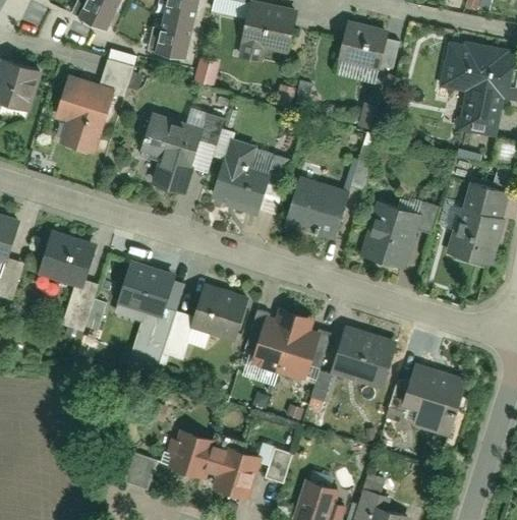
[(80,0),(75,10),(111,31),(127,0),(80,0)]
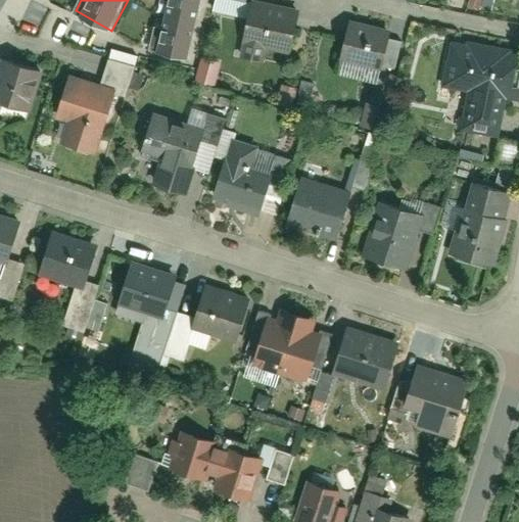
[(168,0),(156,52),(192,59),(204,0),(168,0)]
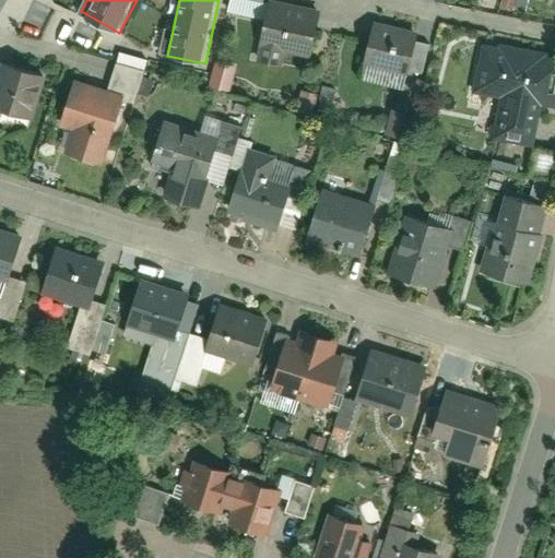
[(235,0),(233,15),(266,22),(270,3),(270,0),(235,0)]
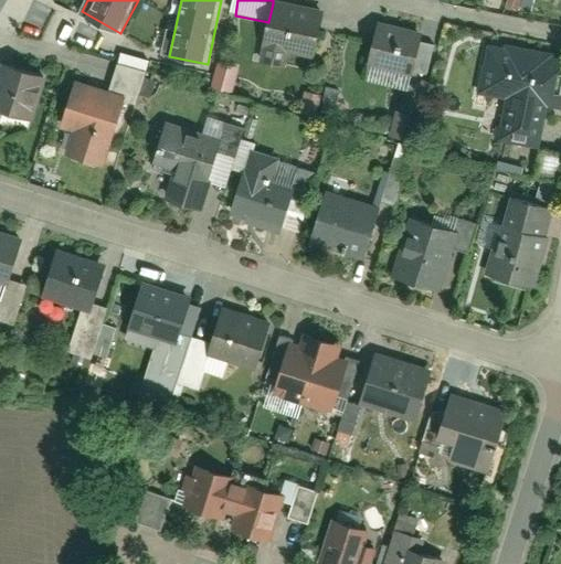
[(317,59),(326,13),(273,3),(268,22),(262,63),(285,67),(288,53),(317,59)]
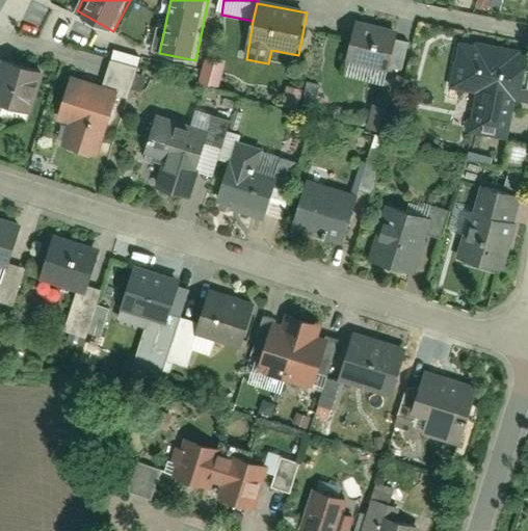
[(397,30),(353,21),(347,48),(344,61),(388,71),(397,30)]
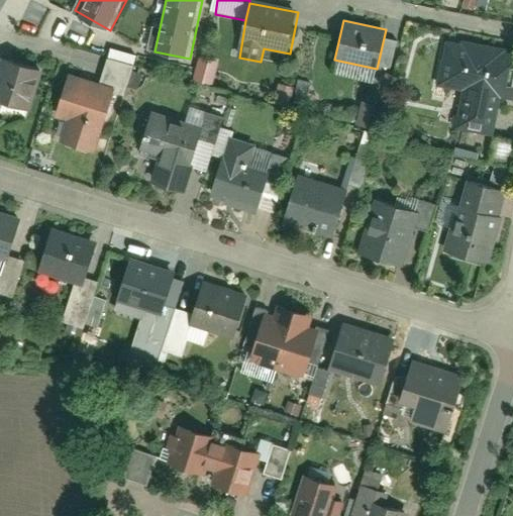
[(512,96),(512,52),(450,39),(440,86),(462,91),(454,128),(494,136),(501,98),(512,100),(512,96)]
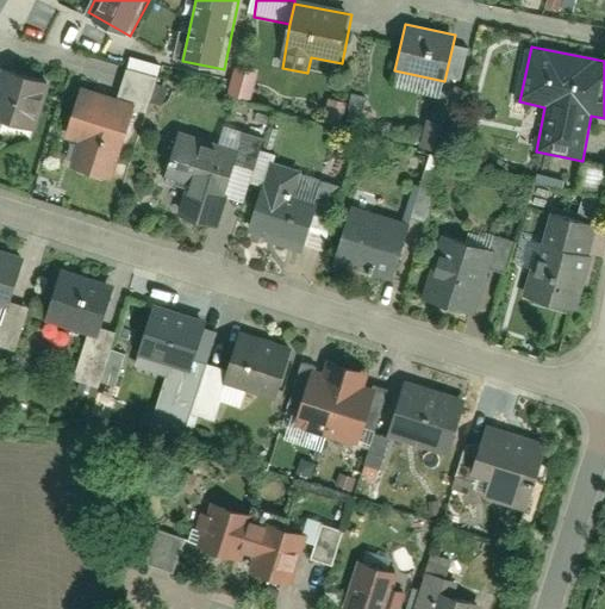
[(226,94),(250,100),(257,73),(234,67),(226,94)]
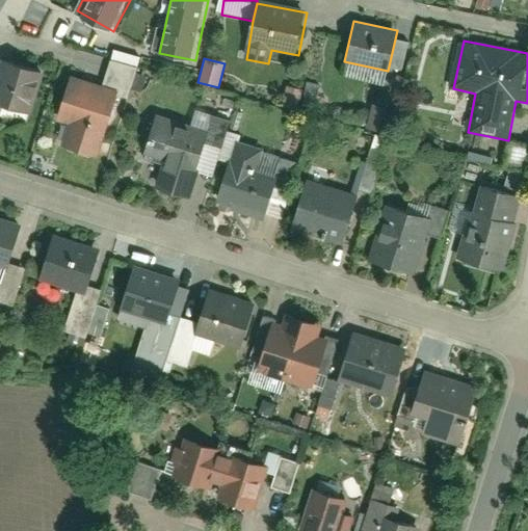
[(0,106),(31,115),(44,73),(0,61),(0,106)]
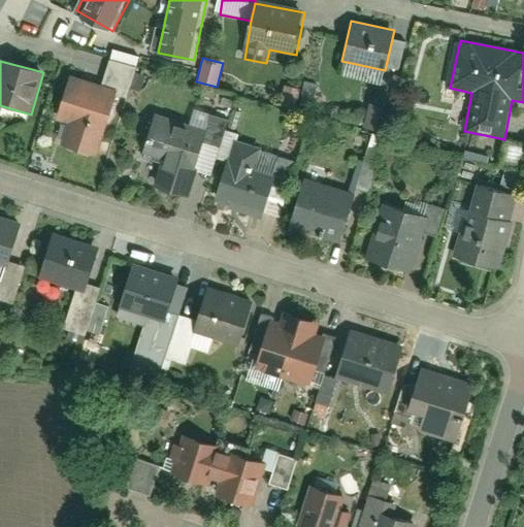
[(99,157),(118,90),(68,75),(56,121),(67,124),(61,146),(99,157)]
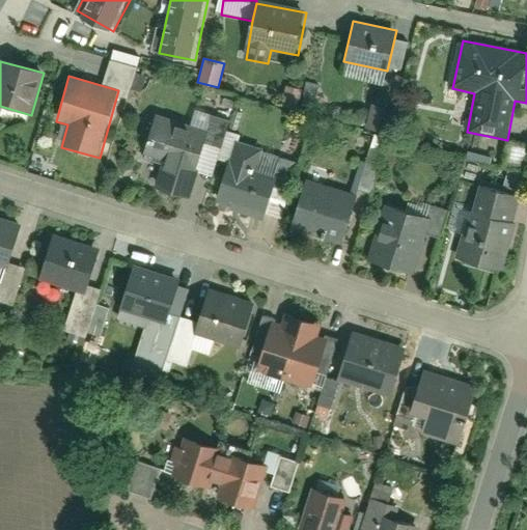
[(286,85),(281,102),(295,107),(300,90),(286,85)]
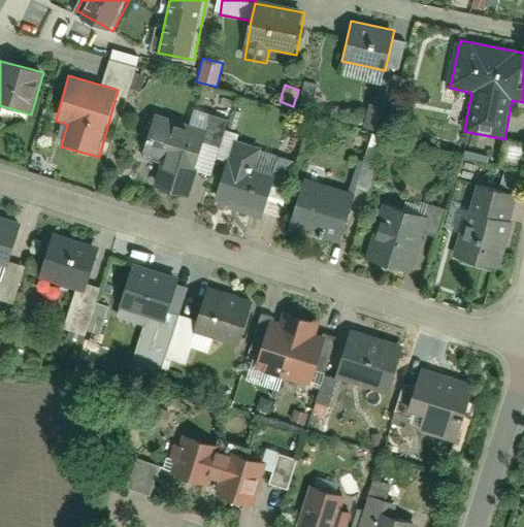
[(186,196),(204,129),(153,114),(142,152),(160,157),(152,186),(186,196)]
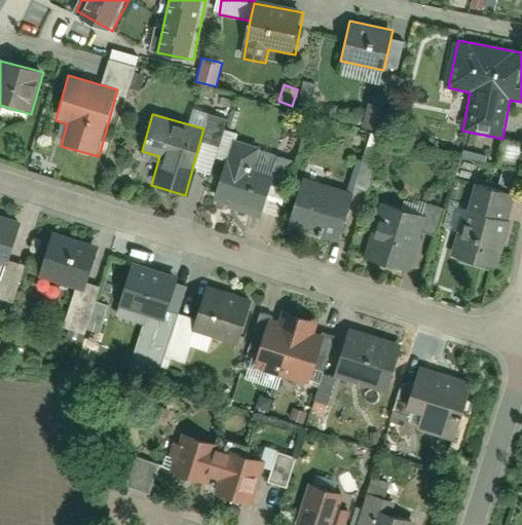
[(366,159),(378,162),(384,136),(372,133),(366,159)]
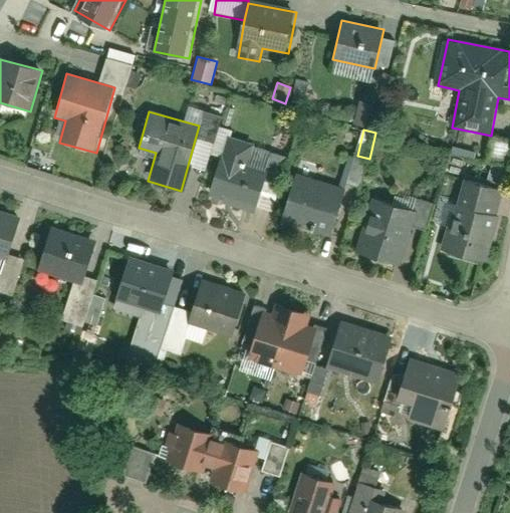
[(207,199),(257,213),(270,172),(248,165),(254,143),(225,135),(207,199)]
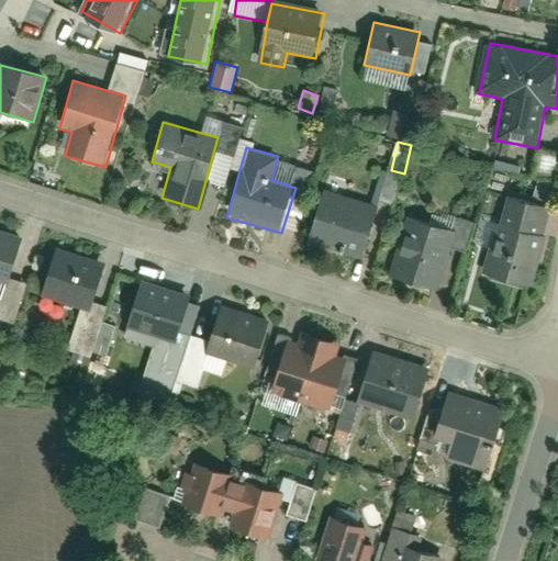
[(382,169),(374,199),(394,204),(403,175),(382,169)]
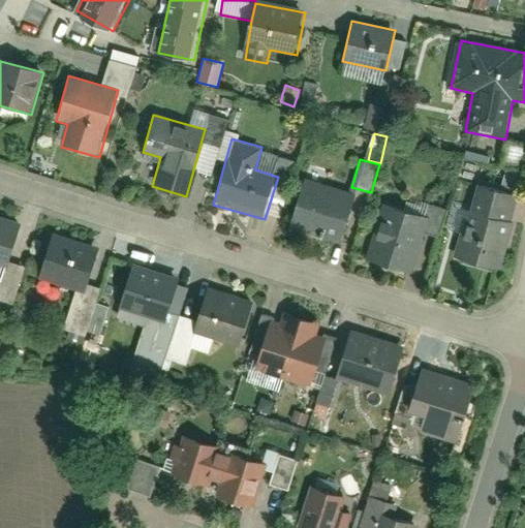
[(294,225),(347,240),(360,194),(306,179),(294,225)]
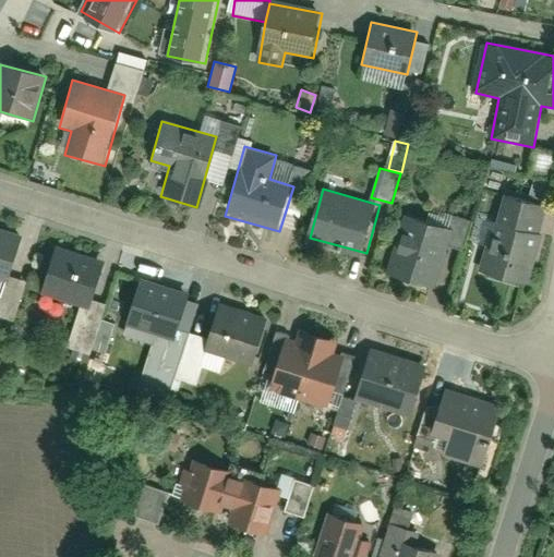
[(504,195),(483,271),(528,285),(549,208),(504,195)]
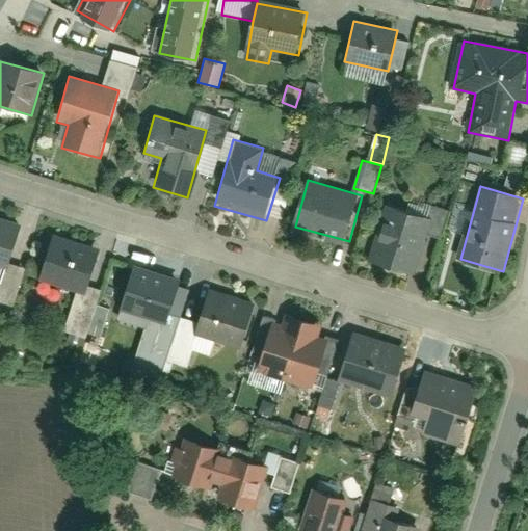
[(371,263),(415,275),(430,218),(387,207),(371,263)]
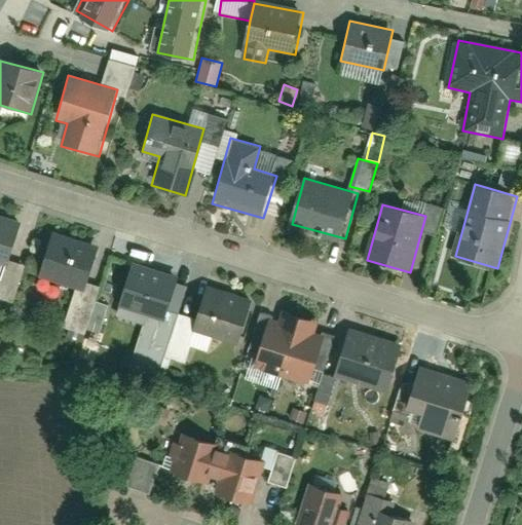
[(26,223),(0,214),(0,262),(12,267),(14,262),(26,223)]
